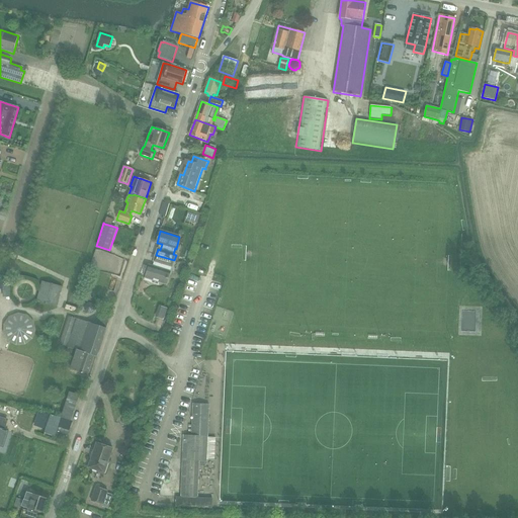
[(172,267),(174,260),(156,255),(154,261),(157,262),(155,267),(150,265),(146,277),(153,280),(152,283),(159,285),(160,282),(167,284),(171,272),(170,272),(172,266),(172,267)]
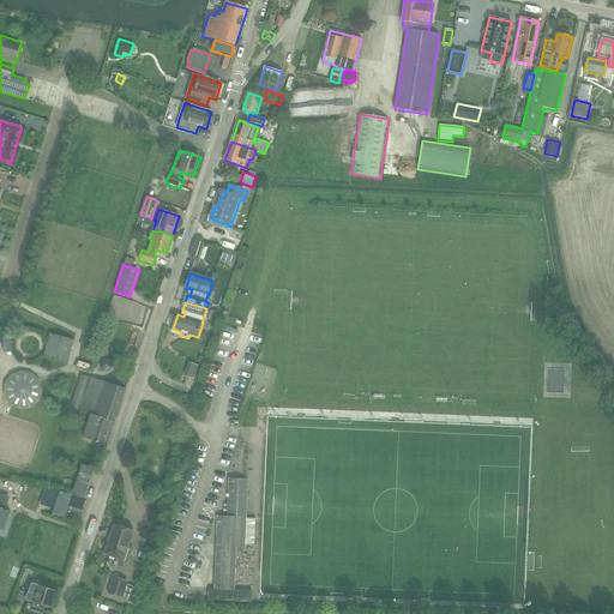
[(74,341),(49,335),(43,359),(67,365),(74,341)]
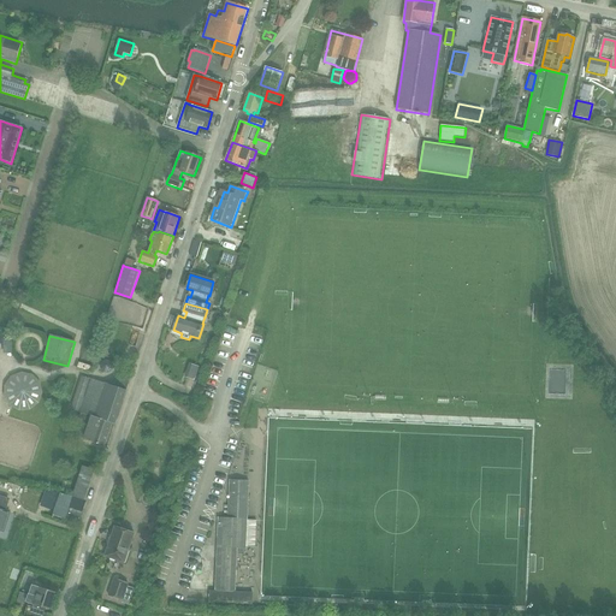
[(71,410),(80,414),(78,419),(86,420),(87,416),(89,416),(86,428),(87,428),(83,440),(105,448),(113,424),(116,424),(126,391),(126,390),(131,377),(118,372),(113,386),(82,375),(71,410)]
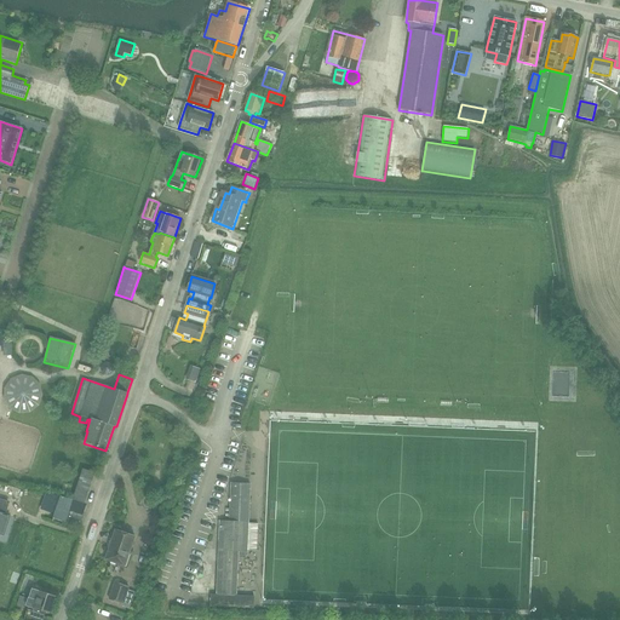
[(5,388),(4,400),(10,409),(19,414),(30,413),(39,406),(42,396),(40,385),(33,377),(22,375),(11,379),(5,388)]
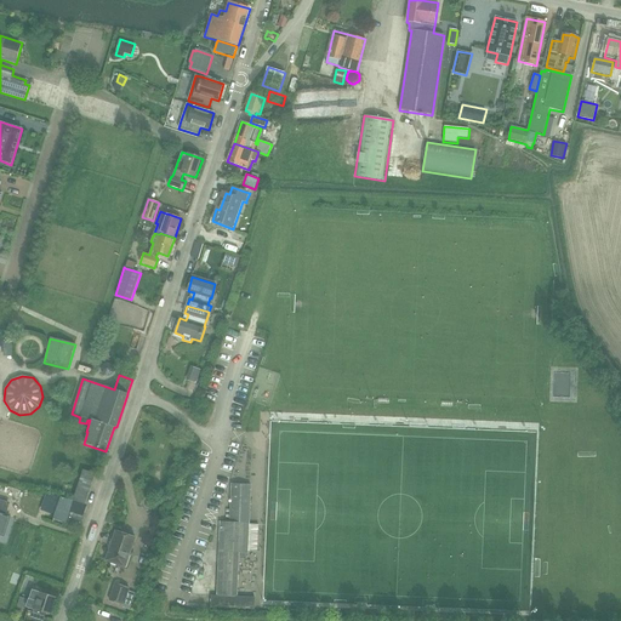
[(79,465),(69,495),(74,497),(86,501),(95,474),(97,469),(79,465)]
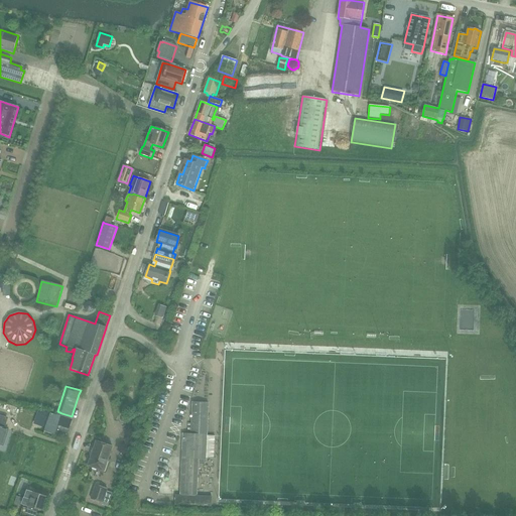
[(176,495),(176,505),(211,506),(212,497),(198,497),(200,463),(206,463),(206,460),(207,460),(208,434),(210,402),(194,402),(192,433),(182,433),(180,495),(176,495)]
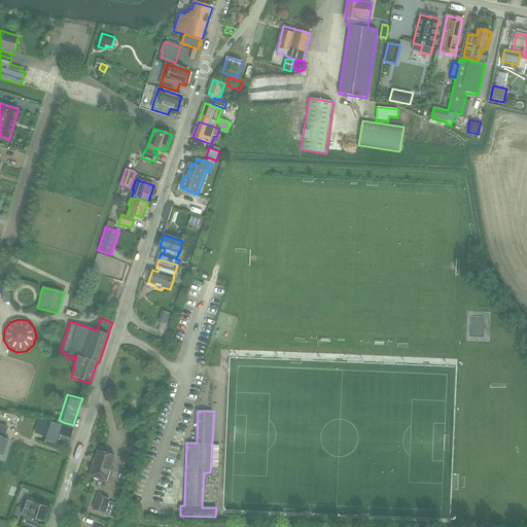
[(42,412),(40,417),(49,421),(51,415),(42,412)]
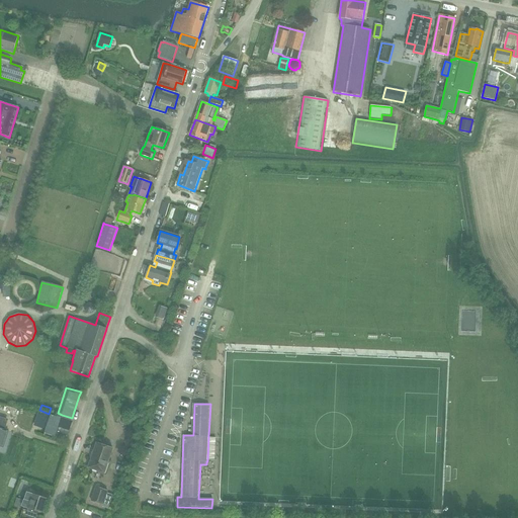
[(38,411),(33,426),(46,429),(51,415),(38,411)]
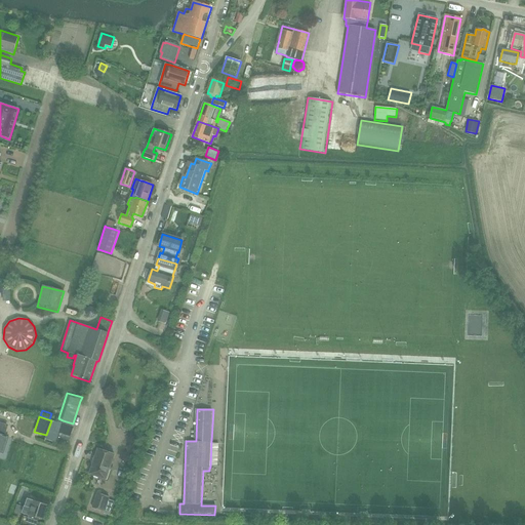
[(46,435),(45,441),(55,444),(58,434),(58,433),(62,422),(51,419),(51,420),(46,435)]
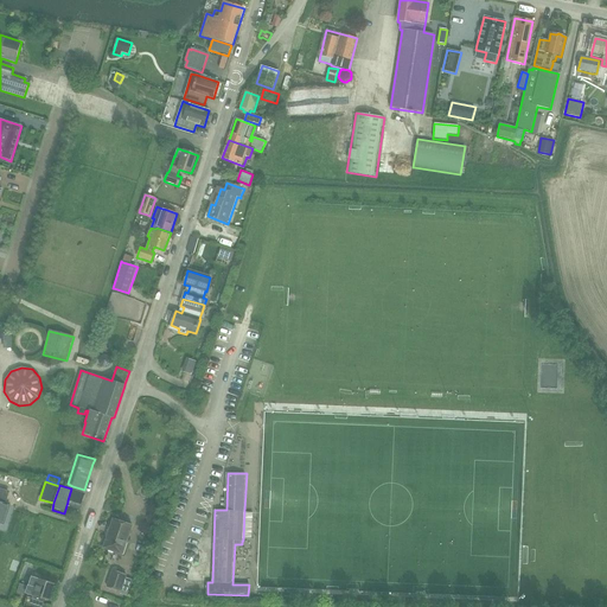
[(82,505),(85,493),(71,489),(68,500),(68,502),(82,505)]
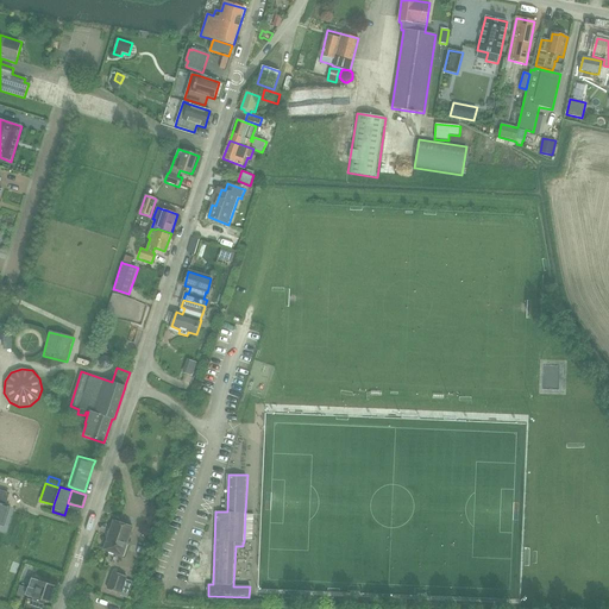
[(0,525),(5,527),(11,508),(0,503),(0,525)]
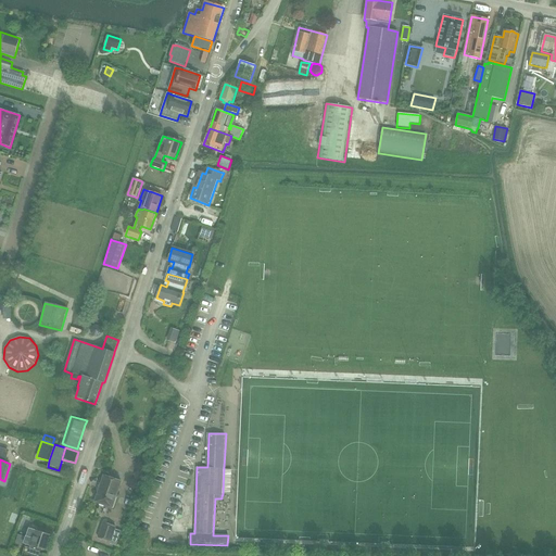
[(95,502),(113,508),(122,482),(104,476),(95,502)]
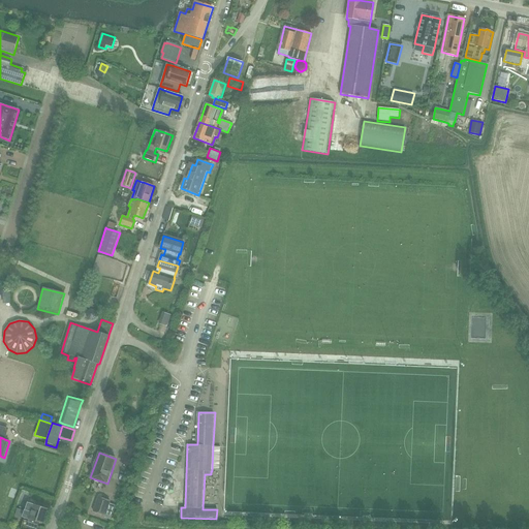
[(11,487),(8,496),(14,498),(18,489),(11,487)]
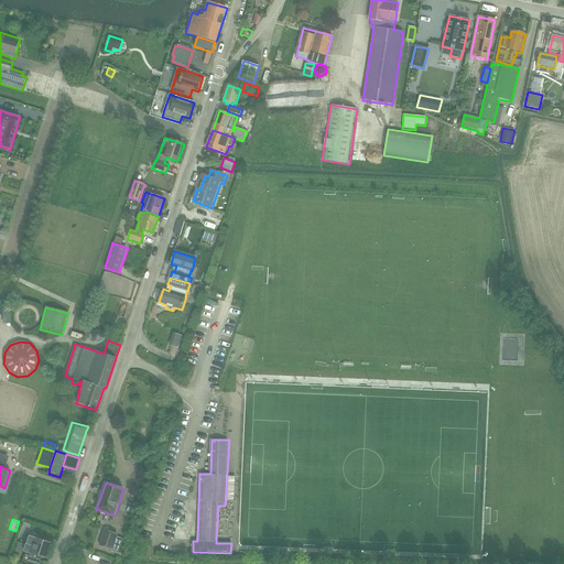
[(118,551),(119,549),(122,539),(117,538),(118,535),(104,530),(99,545),(112,550),(112,549),(118,551)]
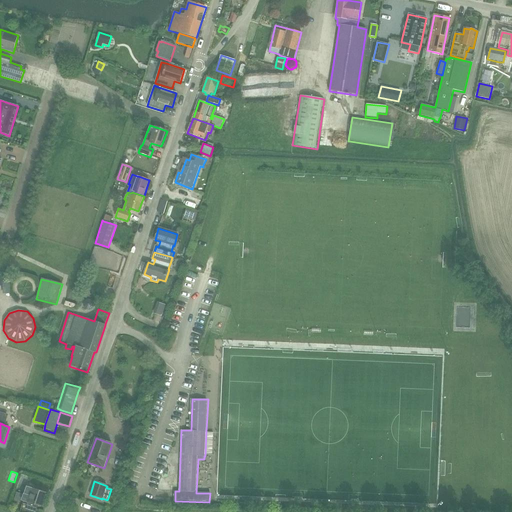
[(27,486),(24,494),(31,496),(29,503),(28,502),(25,509),(35,511),(36,511),(38,506),(42,507),(47,493),(34,488),(27,486)]
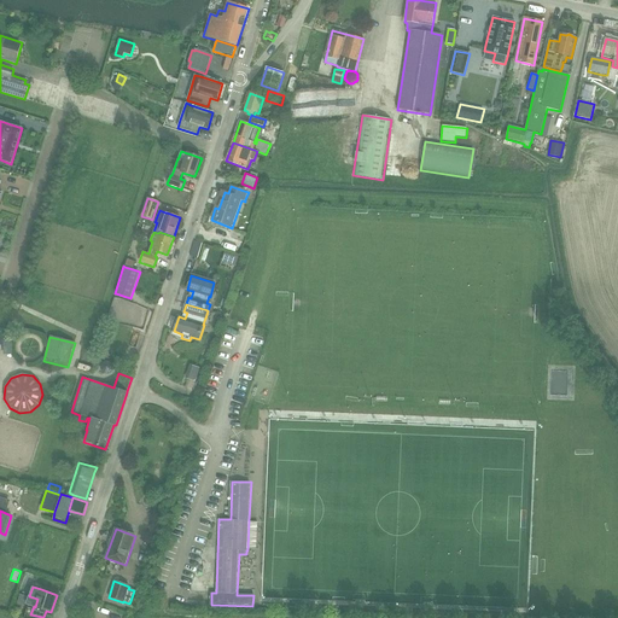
[(21,594),(17,604),(25,606),(27,605),(29,596),(21,594)]
